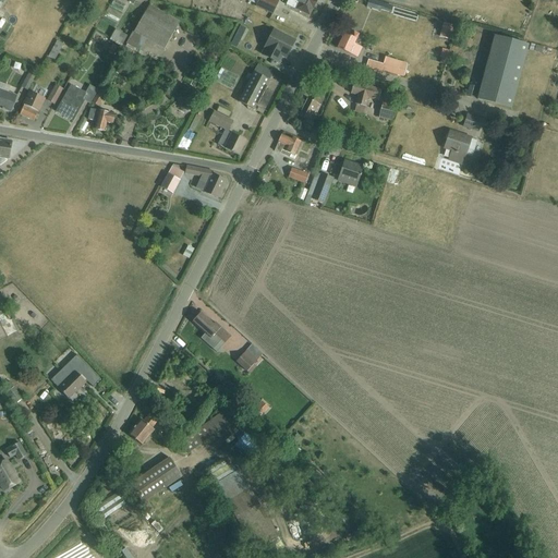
[(121,0),(113,0),(112,5),(124,11),(129,3),(121,0)]
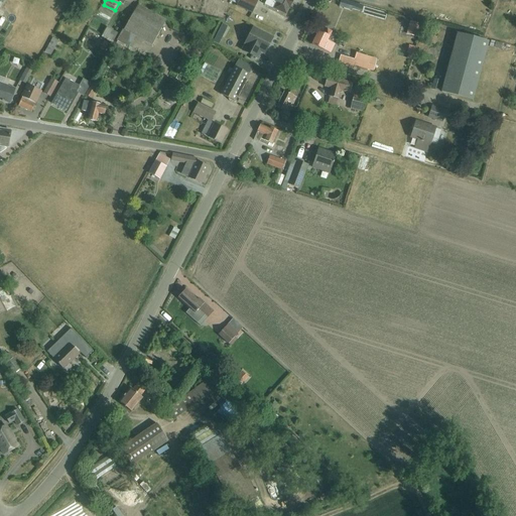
[(239,0),(237,6),(251,13),(257,1),(253,0),(239,0)]
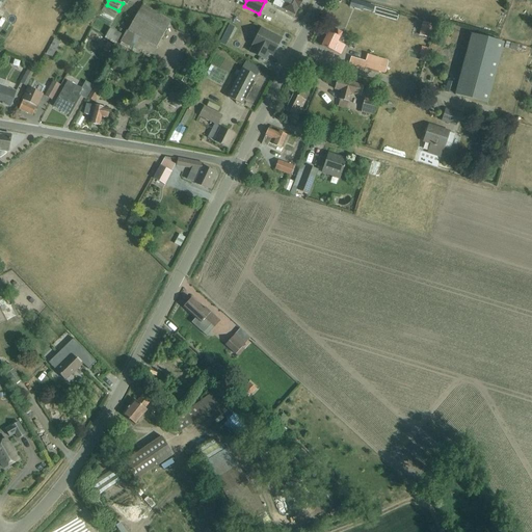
[(301,0),(274,0),(272,5),(294,16),(301,0)]
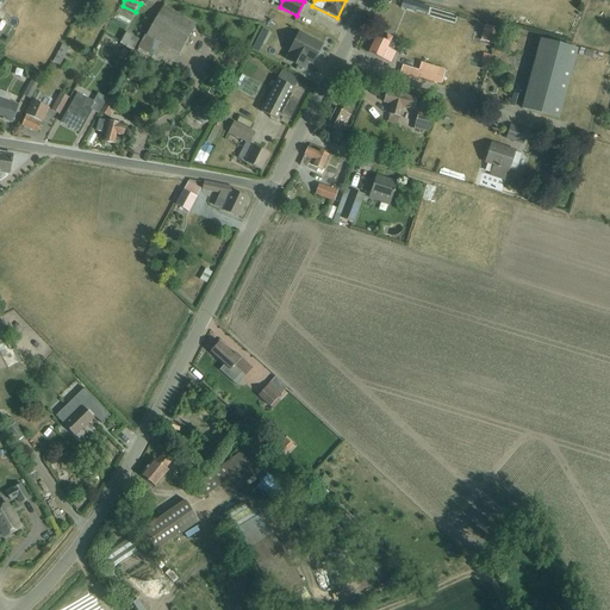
[(404,0),(403,7),(415,10),(416,0),(404,0)]
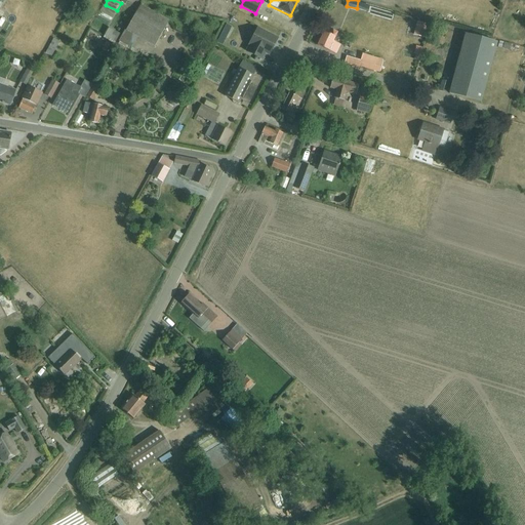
[(109,23),(116,12),(107,5),(99,14),(109,23)]
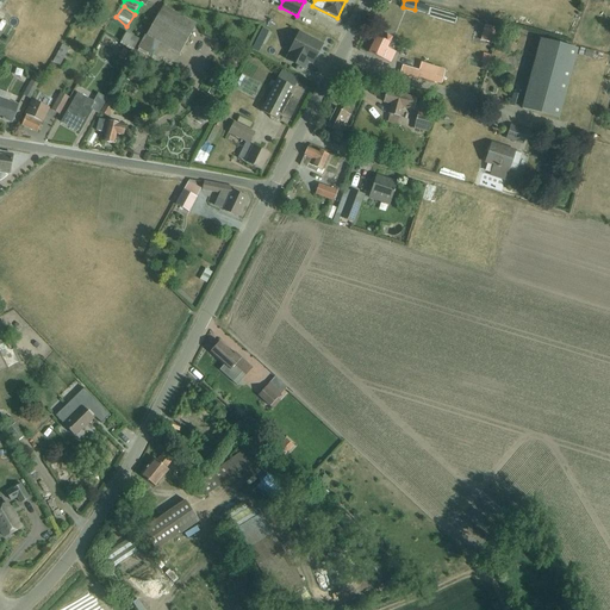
[(179,55),(195,26),(163,7),(138,48),(151,55),(159,43),(179,55)]
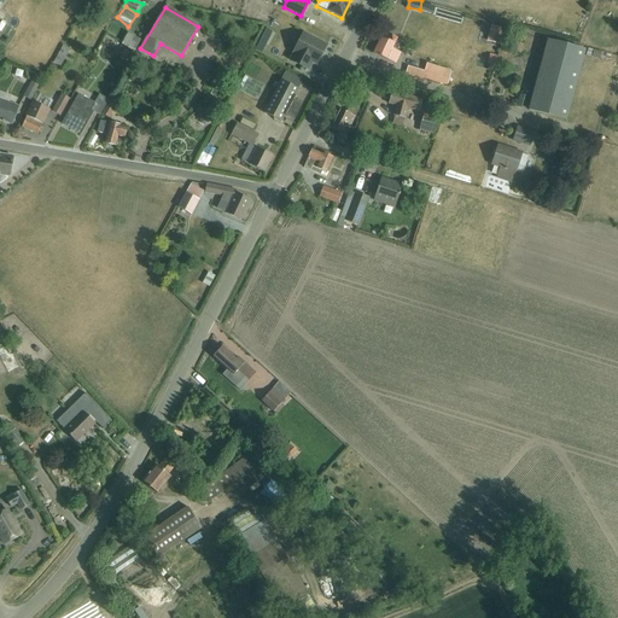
[(493,23),(488,40),(500,44),(505,27),(493,23)]
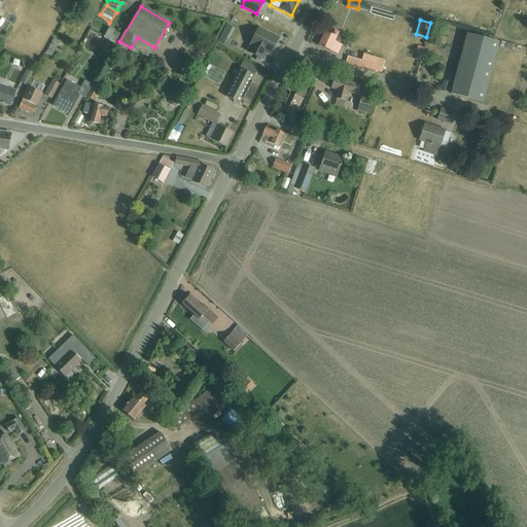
[(227,42),(234,24),(227,22),(221,40),(227,42)]
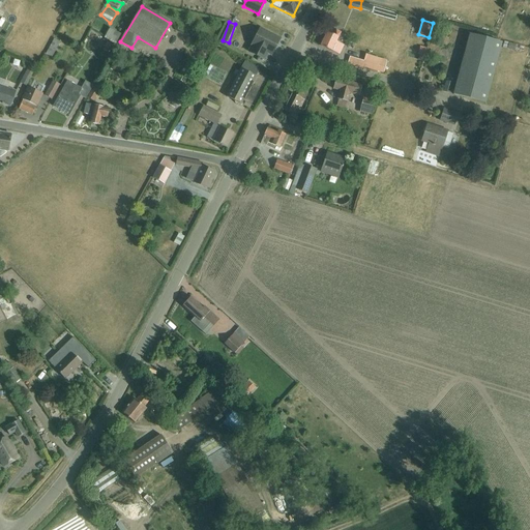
[(105,36),(116,42),(120,34),(110,28),(105,36)]
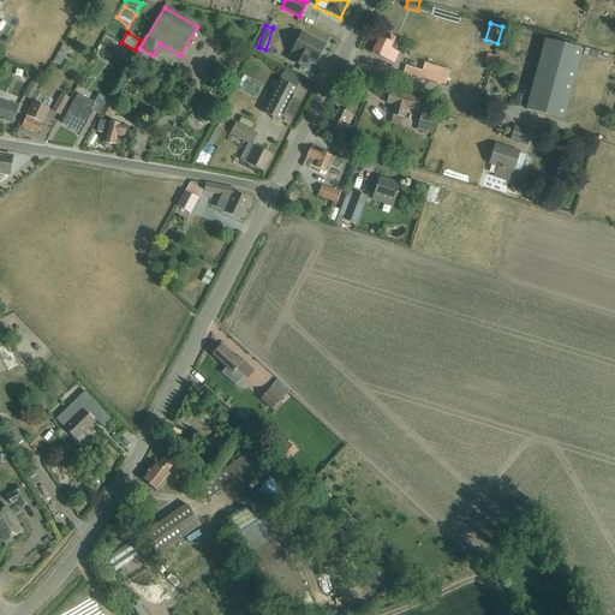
[(302,33),(297,43),(292,53),(291,57),(288,60),(306,70),(314,55),(318,58),(324,45),(302,33)]
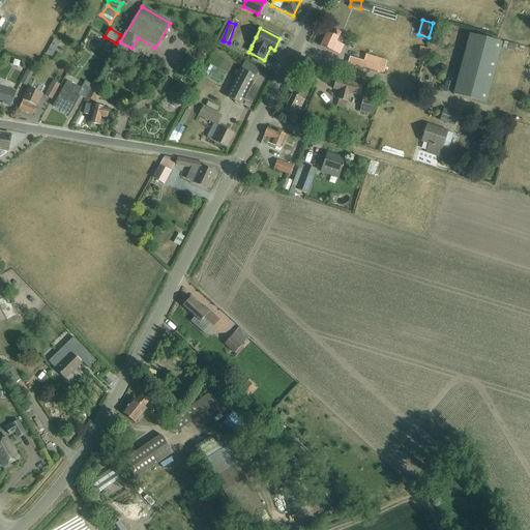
[(341,32),(335,30),(333,35),(327,32),(320,46),(339,55),(344,46),(336,42),(341,32)]
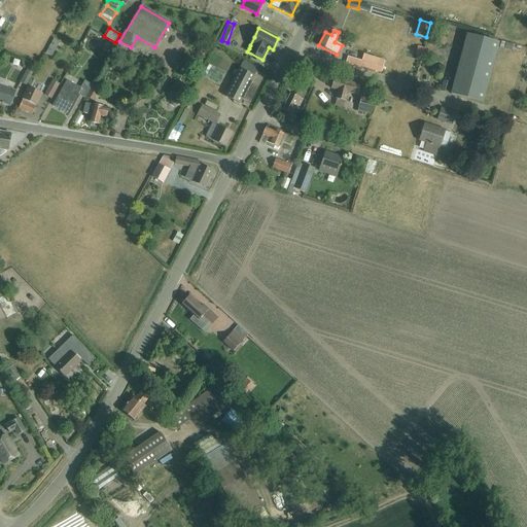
[(450,94),(482,103),(499,42),(467,34),(450,94)]
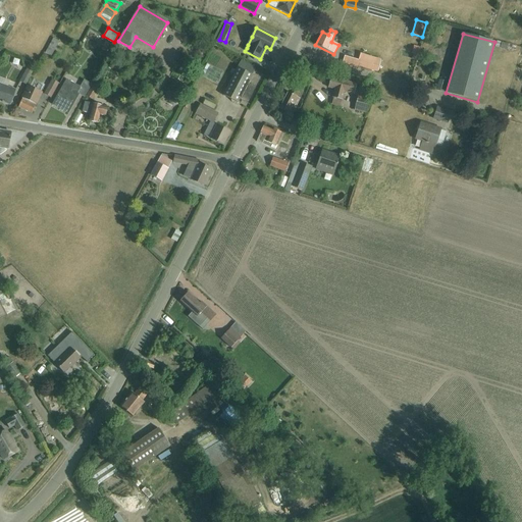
[(52,40),(45,53),(51,56),(58,44),(52,40)]
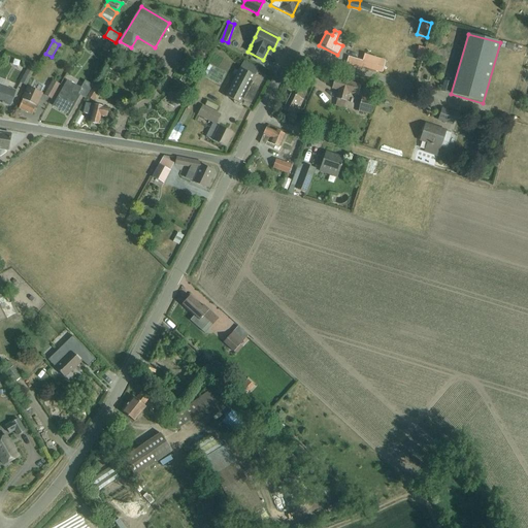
[(102,51),(107,54),(112,45),(107,42),(102,51)]
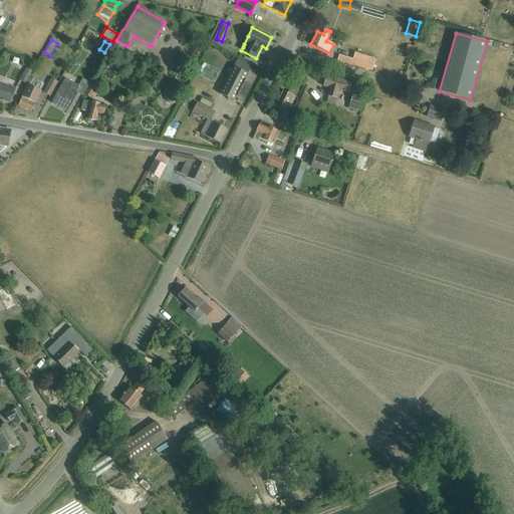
[(408,43),(407,58),(416,58),(417,44),(408,43)]
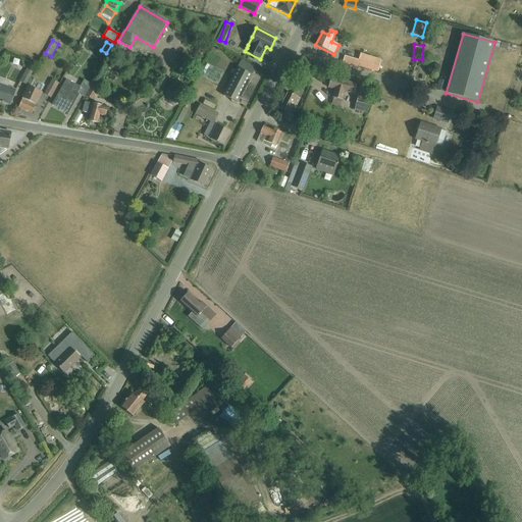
[(343,62),(358,67),(377,73),(379,66),(373,64),(375,58),(361,53),(359,59),(357,58),(357,60),(345,56),(343,62)]
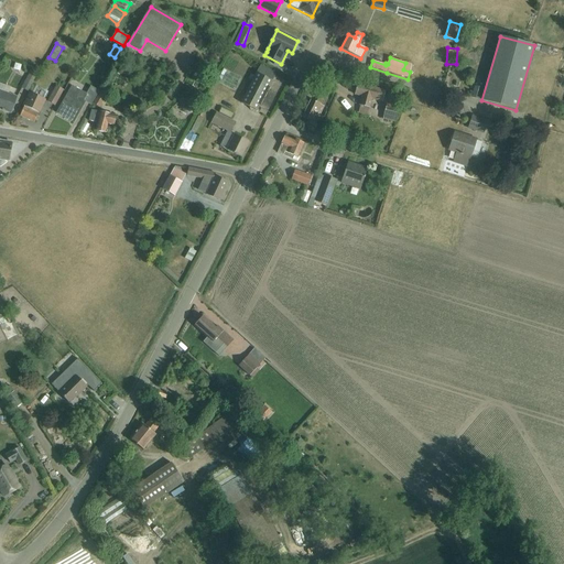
[(236,72),(238,67),(228,62),(219,78),(237,87),(242,76),(236,72)]
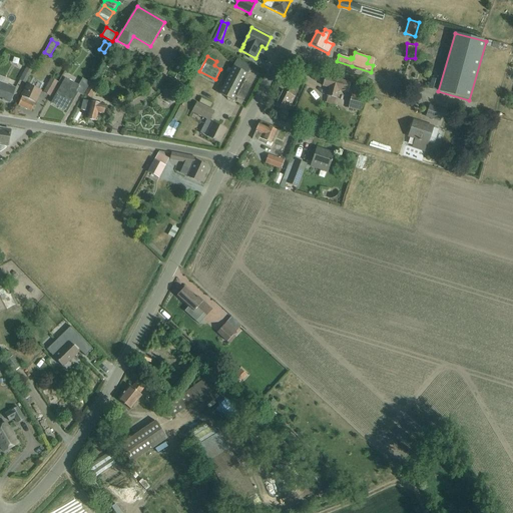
[(19,80),(25,83),(35,65),(29,62),(19,80)]
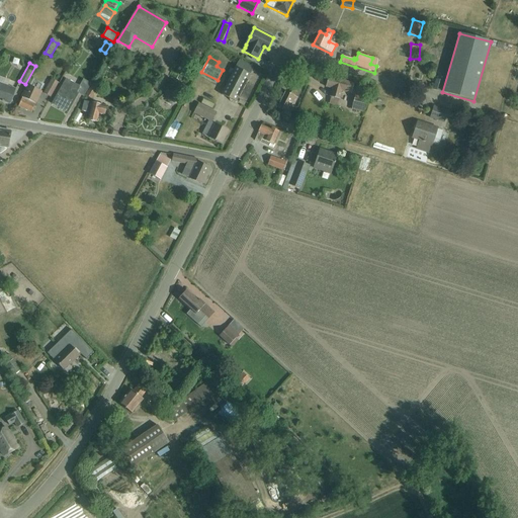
[(221,94),(224,96),(235,102),(249,74),(235,67),(221,94)]
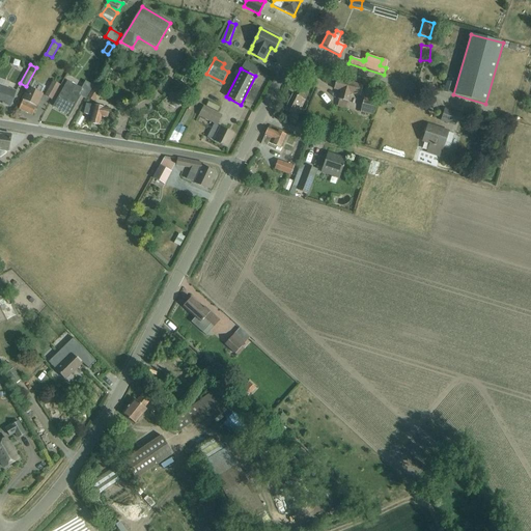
[(359,96),(362,86),(336,79),(333,89),(340,91),(337,100),(347,102),(350,93),(359,96)]
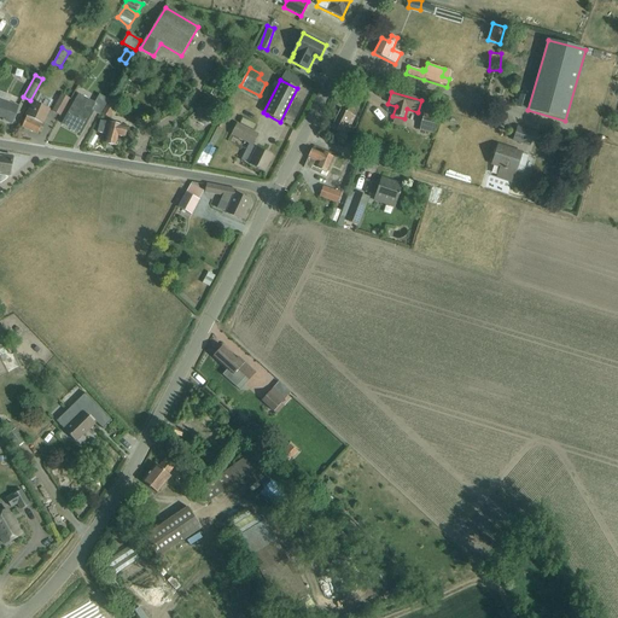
[(52,111),(60,116),(70,99),(62,94),(52,111)]
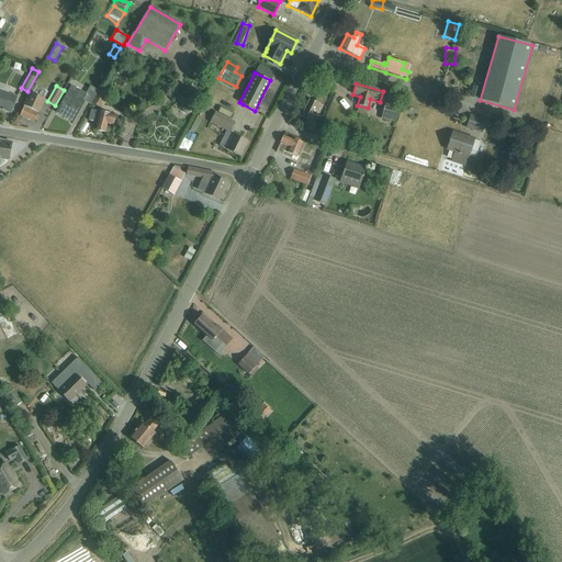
[(91,105),(99,91),(90,87),(86,94),(79,90),(78,92),(70,88),(56,113),(74,123),(85,102),(91,105)]
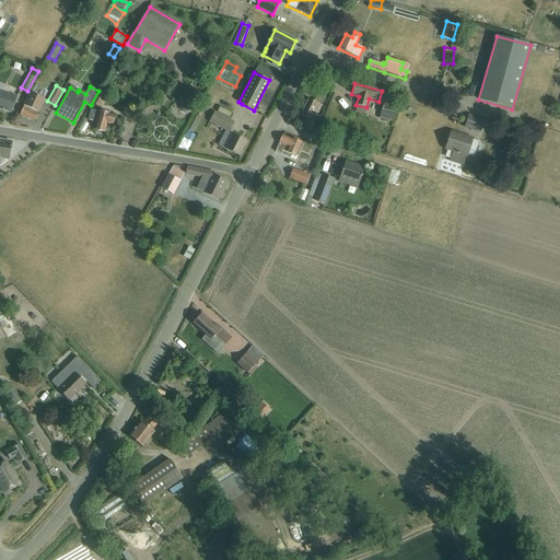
[(108,91),(107,90),(102,86),(93,103),(100,106),(108,91)]
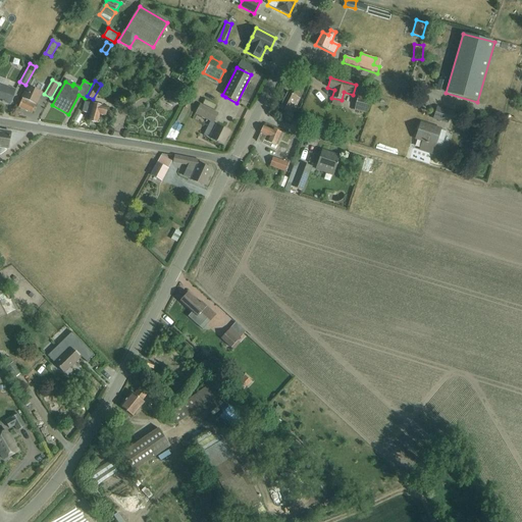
[(436,90),(442,92),(446,83),(439,81),(436,90)]
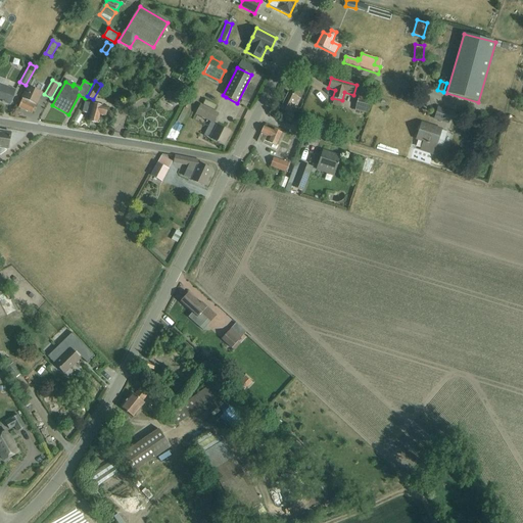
[(0,101),(10,105),(15,90),(0,84),(0,101)]
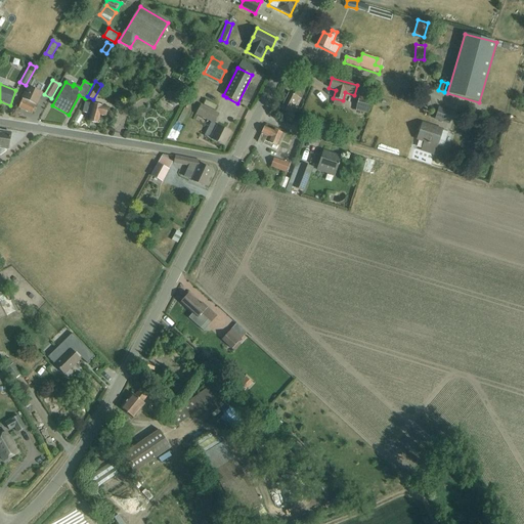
[(28,87),(18,107),(32,114),(41,93),(28,87)]
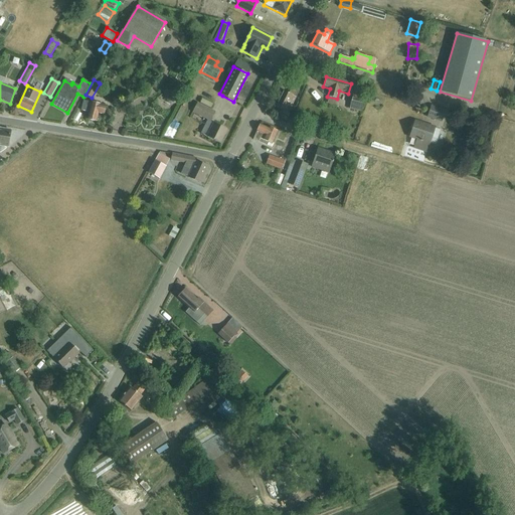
[(296,97),(299,91),(292,87),(289,94),(285,92),(277,107),(285,111),(289,103),(292,104),(296,97)]
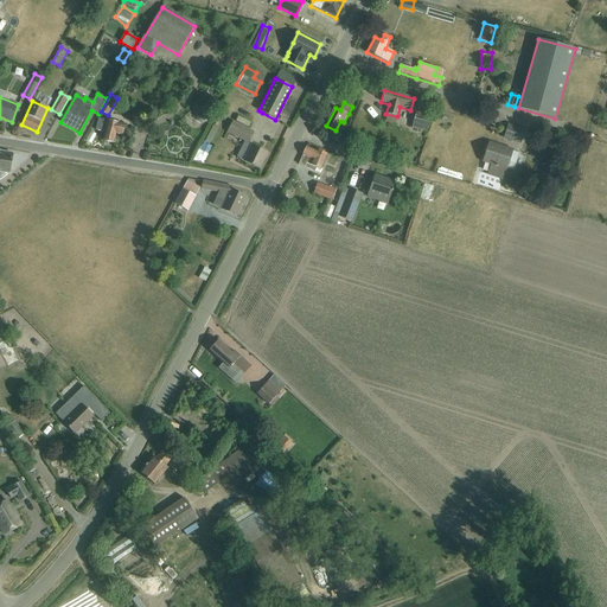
[(415,112),(413,121),(410,128),(426,133),(430,115),(415,112)]
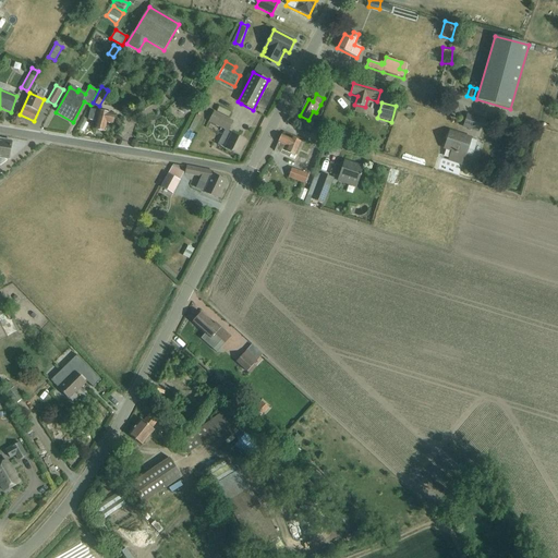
[(91,109),(87,120),(95,121),(96,122),(94,130),(104,132),(106,123),(109,123),(112,124),(114,114),(91,109)]
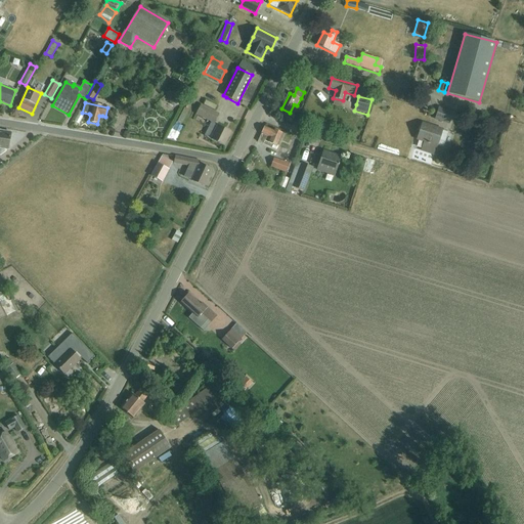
[(215,124),(219,115),(201,105),(195,115),(211,123),(214,124),(215,124)]
